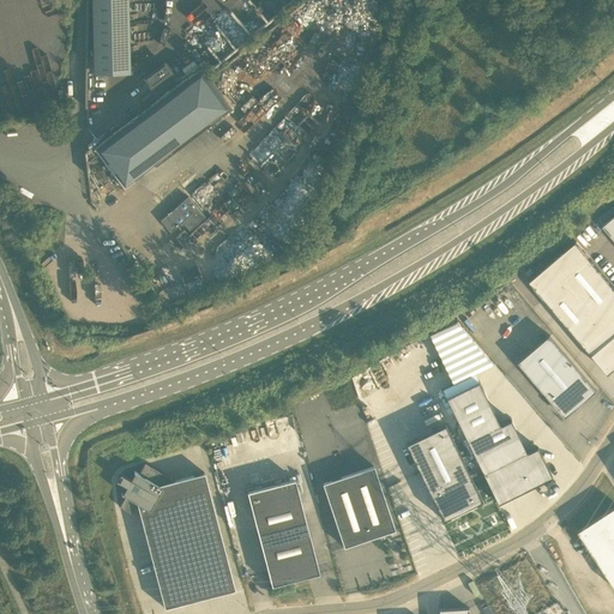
[(130,0),(94,0),(94,66),(130,66),(130,0)]
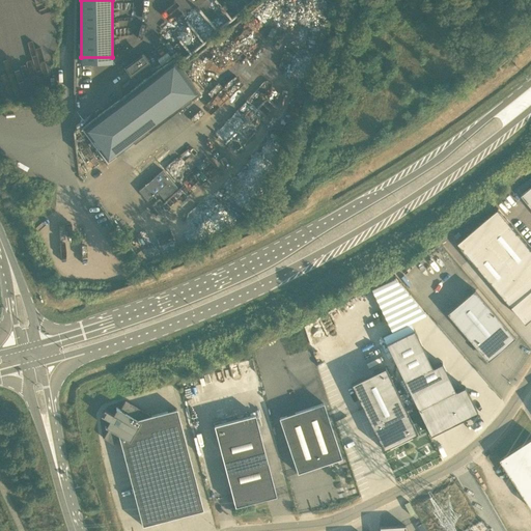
[(175,55),(83,123),(108,157),(200,89),(175,55)]
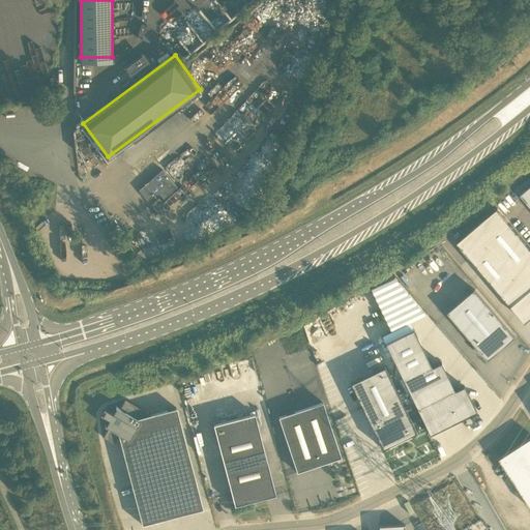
[(139,59),(122,71),(127,79),(144,66),(139,59)]
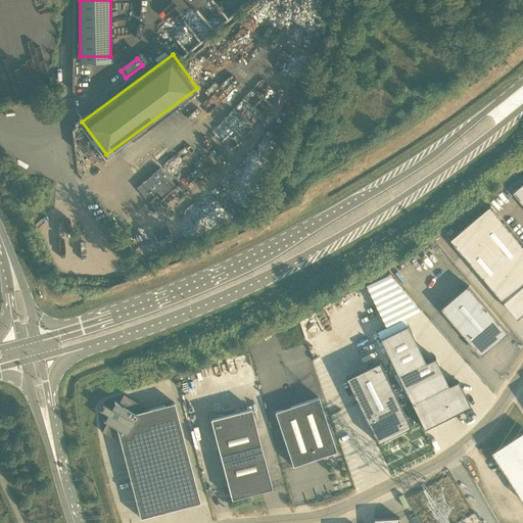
[(245,99),(210,129),(228,148),(252,127),(242,115),(251,107),(245,99)]
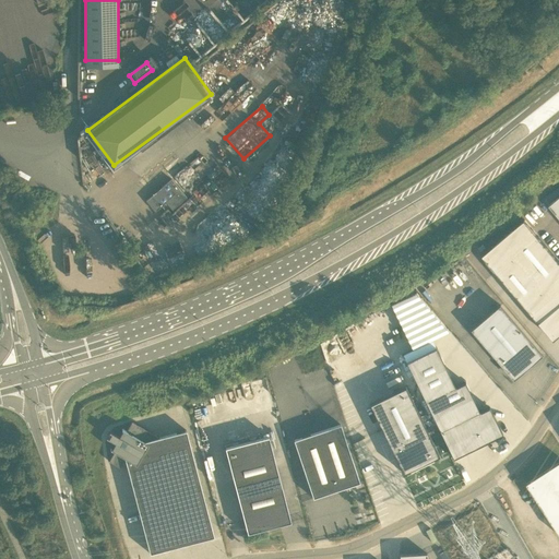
[(154,211),(149,215),(153,221),(157,227),(165,237),(168,241),(180,233),(161,207),(177,192),(171,186),(181,178),(178,174),(146,201),(154,211)]
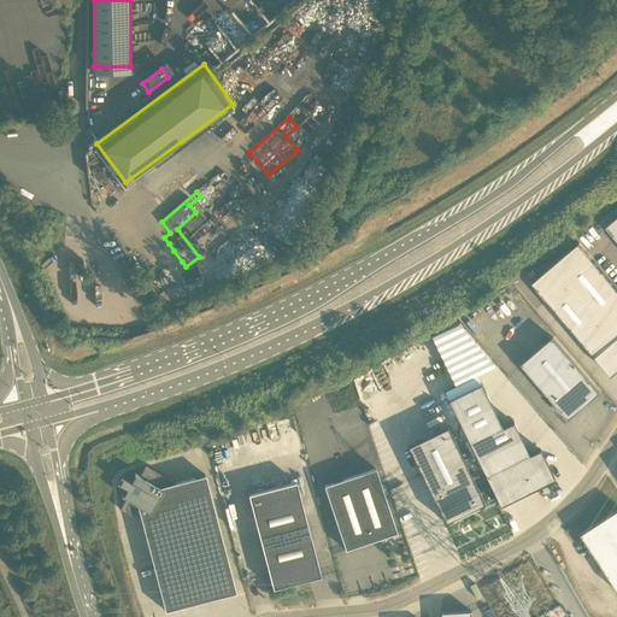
[(616,217),(606,227),(616,240),(616,217)]
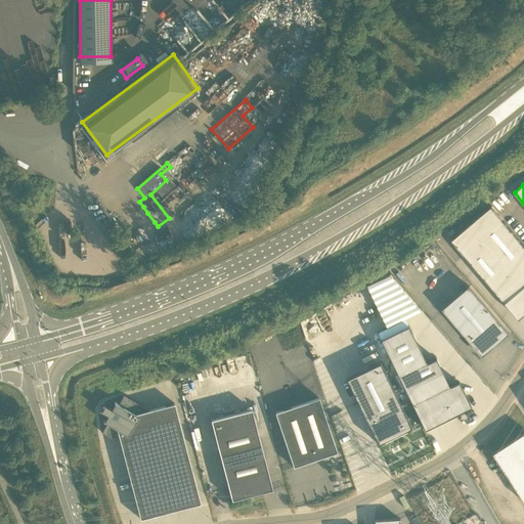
[(523,243),(491,205),(452,238),(519,318),(523,314),(523,243)]
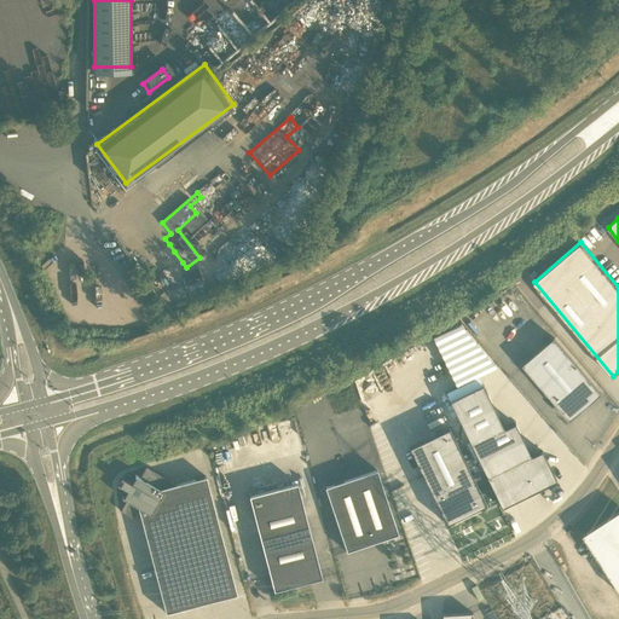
[(433,335),(457,382),(495,364),(491,358),(489,358),(485,352),(486,351),(460,322),(433,335)]
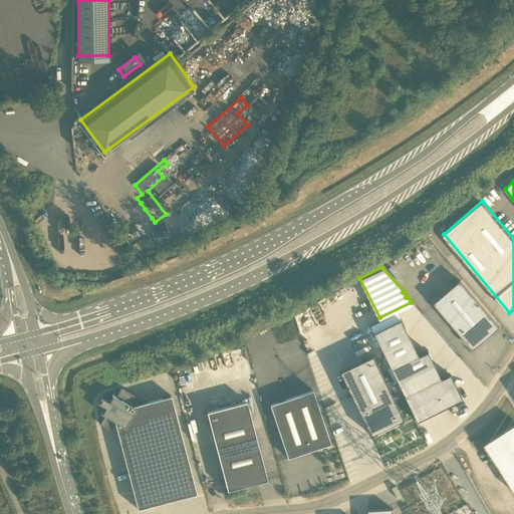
[(435,303),(474,347),(499,326),(461,281),(435,303)]
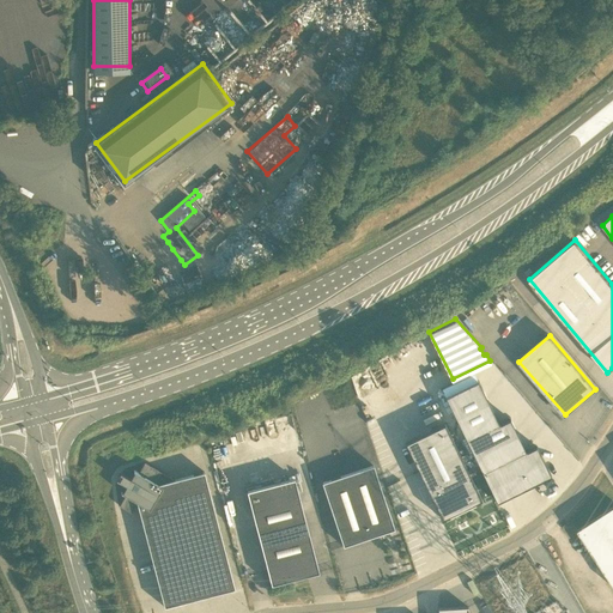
[(443,398),(496,503),(548,478),(538,449),(523,454),(511,422),(496,428),(479,383),(443,398)]
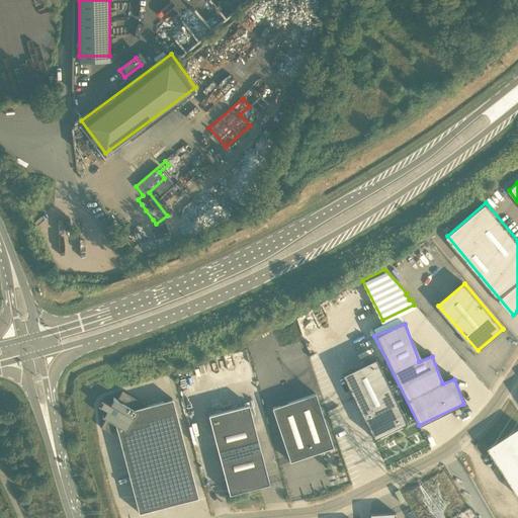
[(375,358),(342,374),(373,439),(407,422),(375,358)]
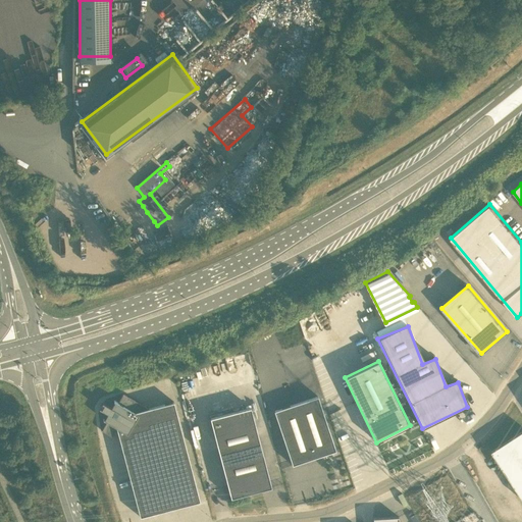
[(149,409),(123,394),(118,403),(114,401),(114,402),(111,408),(103,404),(104,405),(101,409),(100,409),(107,413),(104,419),(103,419),(103,420),(107,422),(102,431),(112,437),(116,428),(140,517),(200,502),(174,402),(149,409)]
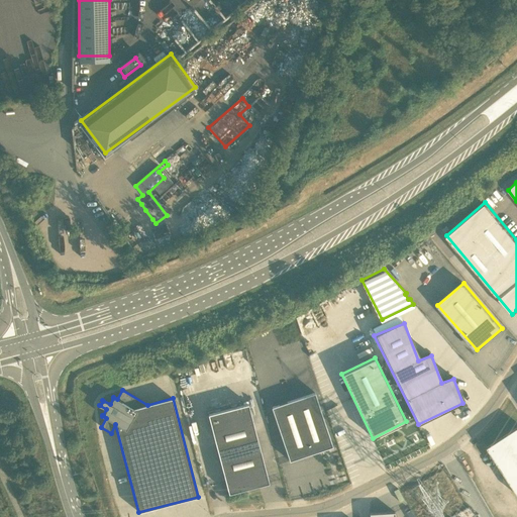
[(332,446),(315,393),(272,407),(290,460),(332,446)]
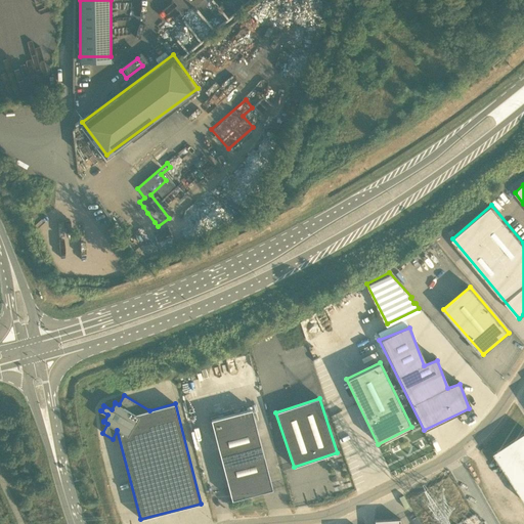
[(232,500),(262,492),(272,489),(252,409),(211,420),(232,500)]
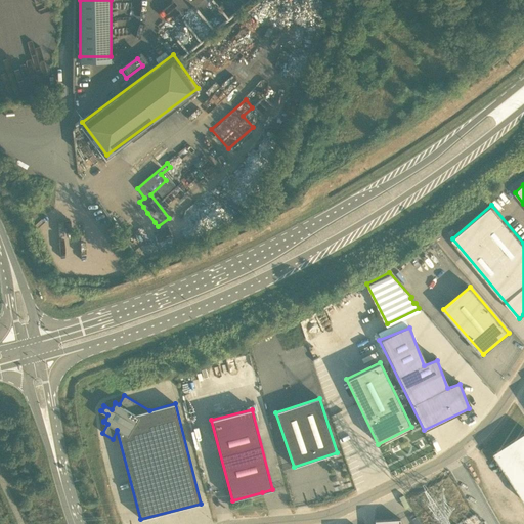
[(523,434),(494,454),(523,498),(523,434)]
